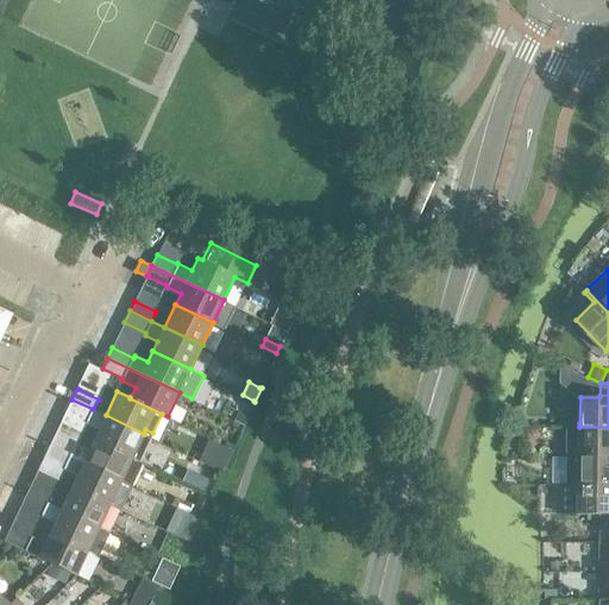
[(95,439),(140,460),(152,433),(145,429),(144,434),(106,415),(93,409),(71,399),(67,410),(87,420),(86,422),(100,428),(95,439)]
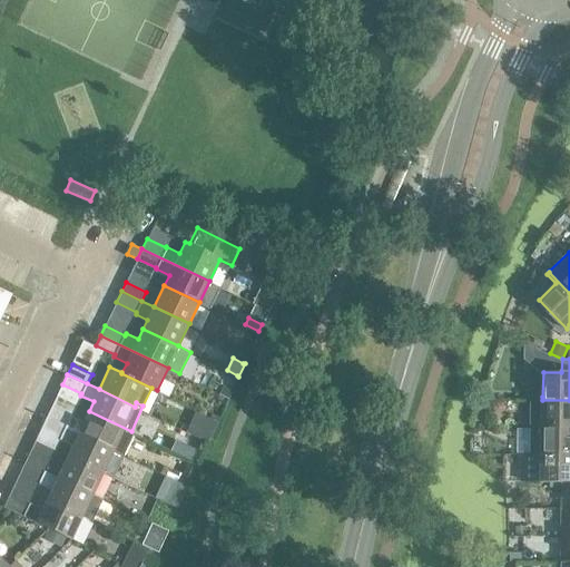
[(223,385),(219,392),(228,397),(232,389),(223,385)]
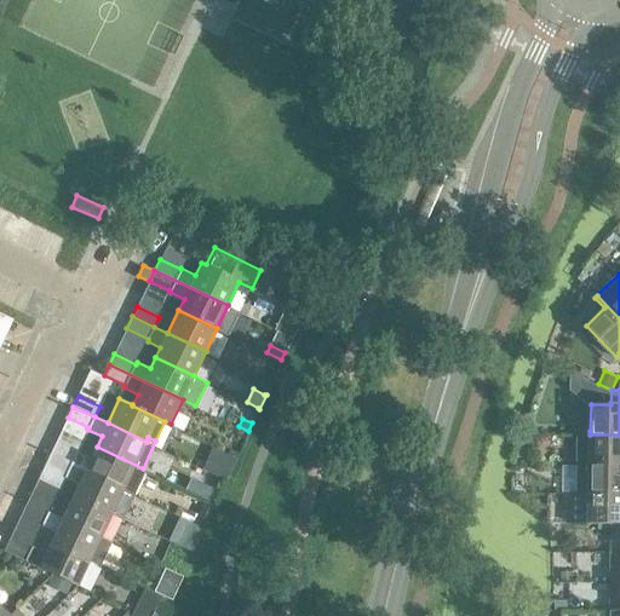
[(580,431),(580,462),(619,462),(619,435),(590,435),(590,431),(580,431)]
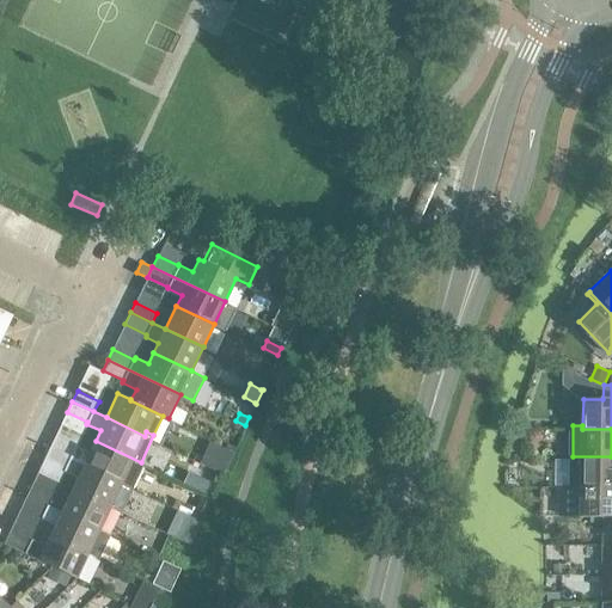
[(50,448),(72,458),(132,487),(144,464),(141,462),(96,441),(90,452),(77,446),(75,447),(55,437),(50,448)]
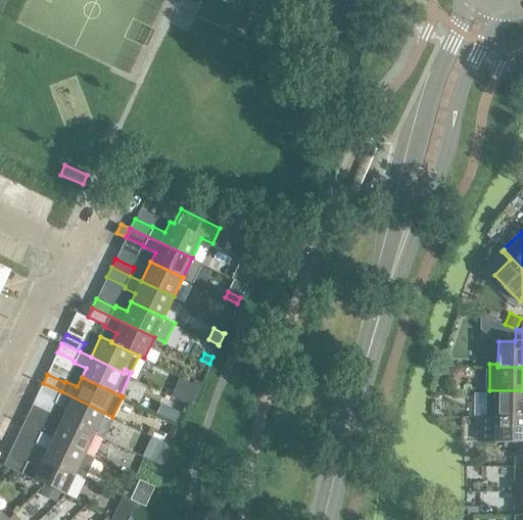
[(62,417),(94,433),(103,437),(112,417),(61,391),(43,383),(38,392),(55,400),(54,403),(66,408),(62,417)]
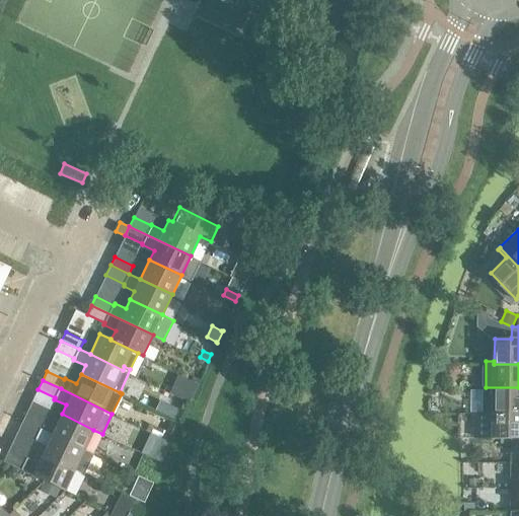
[(485,416),(493,416),(493,413),(518,413),(518,387),(486,387),(485,416)]
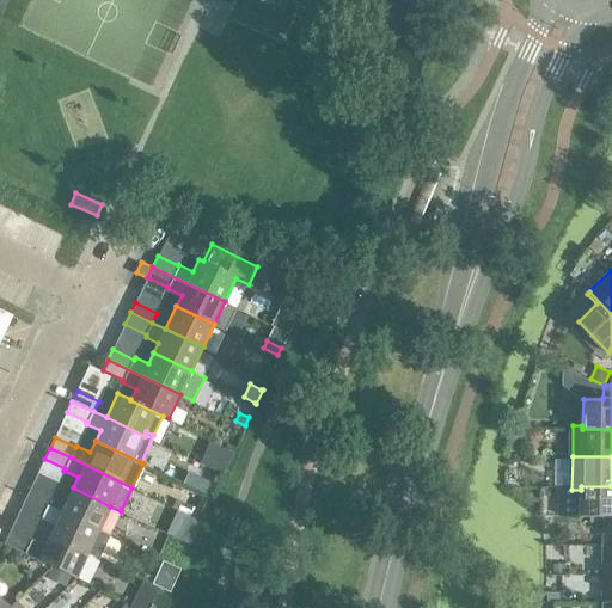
[(32,484),(28,495),(49,505),(54,495),(32,484)]
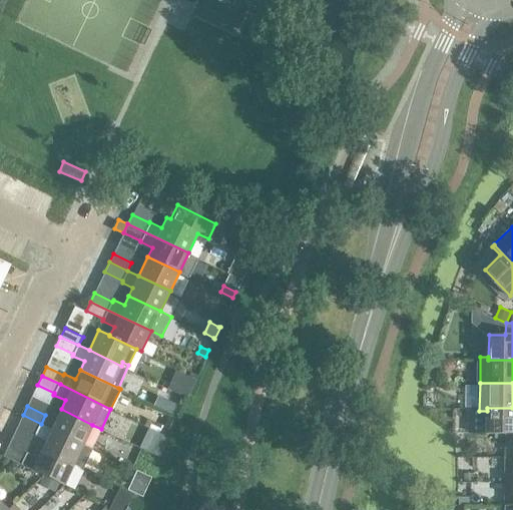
[(487,433),(507,433),(512,432),(512,408),(487,408),(487,411),(487,433)]
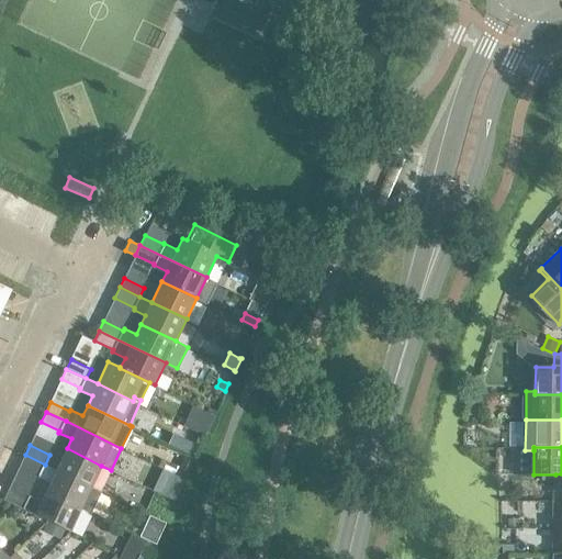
[(67,448),(57,470),(91,487),(101,466),(67,448)]
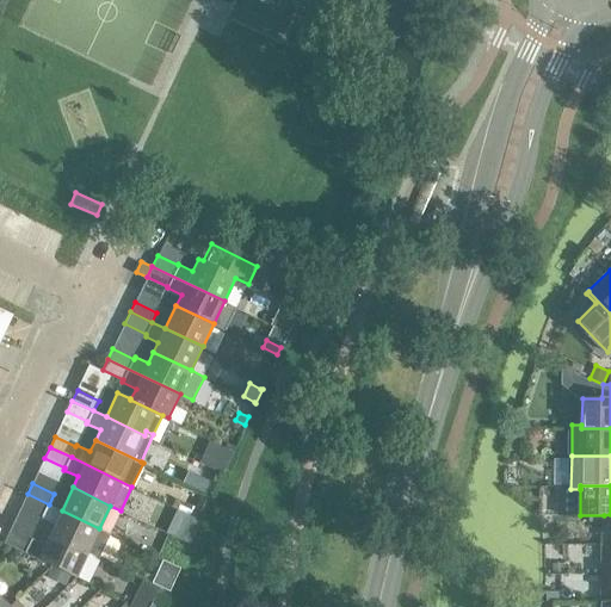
[(49,503),(49,505),(28,494),(22,505),(43,514),(42,516),(55,524),(50,533),(88,552),(99,556),(110,533),(99,528),(62,511),(62,509),(49,503)]
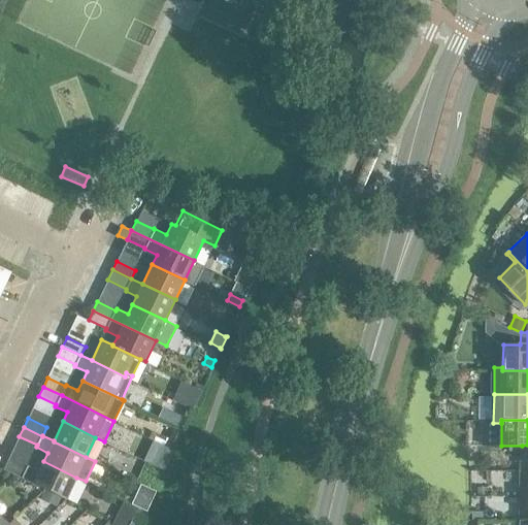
[(165,445),(174,450),(183,433),(172,429),(165,445)]
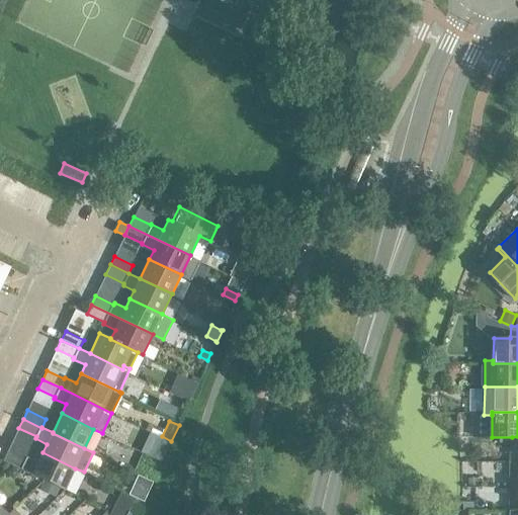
[(75,468),(42,452),(38,461),(26,455),(25,458),(8,449),(4,459),(45,479),(60,486),(65,489),(75,468)]
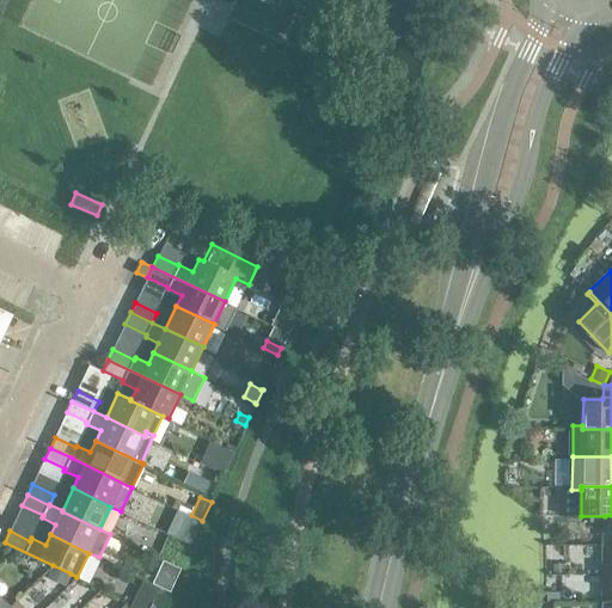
[(23,557),(16,550),(8,556),(12,559),(19,560),(23,557)]
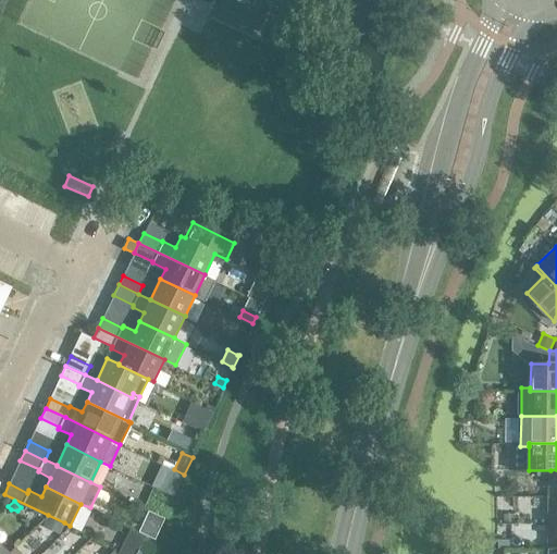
[(48,515),(44,525),(60,532),(64,522),(48,515)]
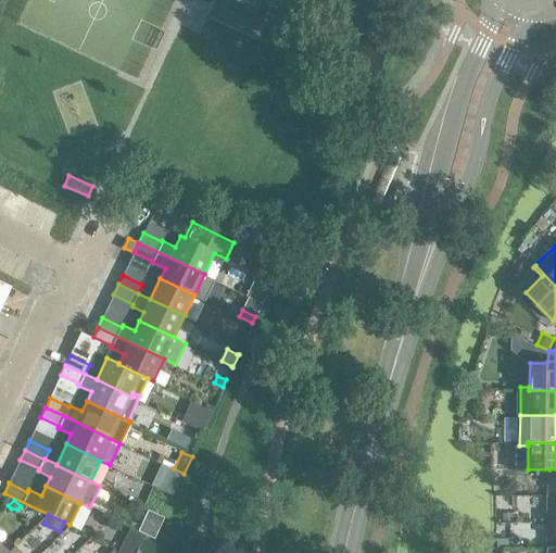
[(142,523),(139,529),(146,532),(154,537),(158,529),(142,523)]
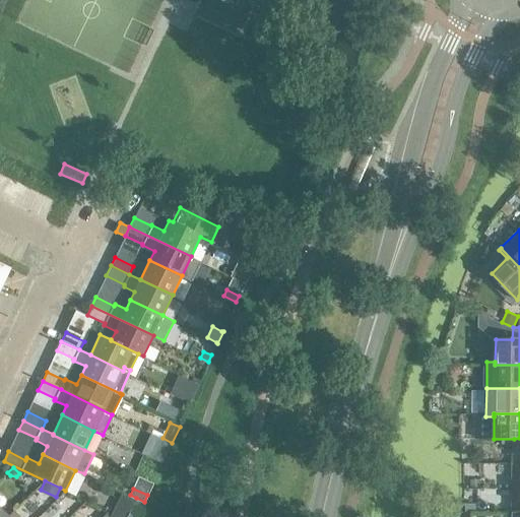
[(63,492),(55,500),(58,503),(66,495),(63,492)]
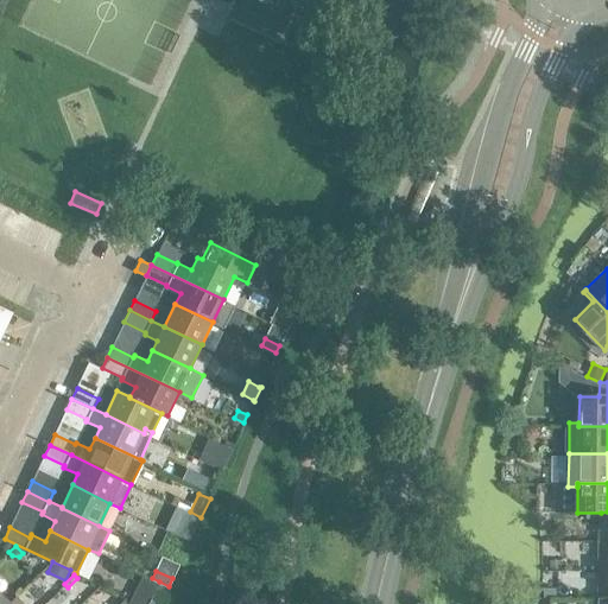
[(544,596),(557,596),(557,586),(545,586),(544,596)]
